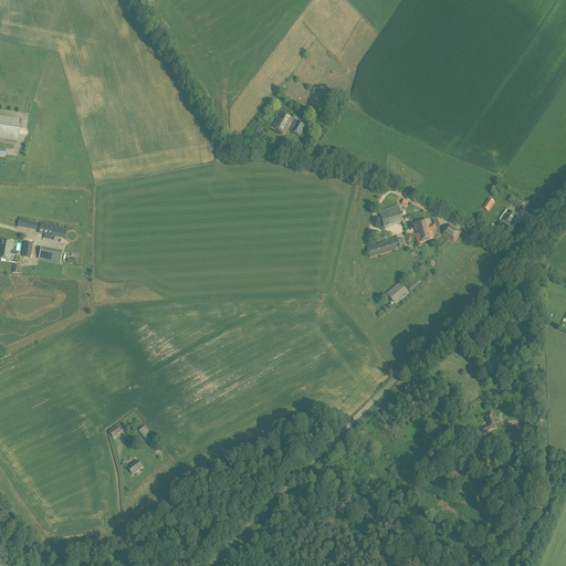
[(293,118),(282,113),(279,118),(278,118),(273,127),(285,134),(290,126),(289,125),(293,118)]
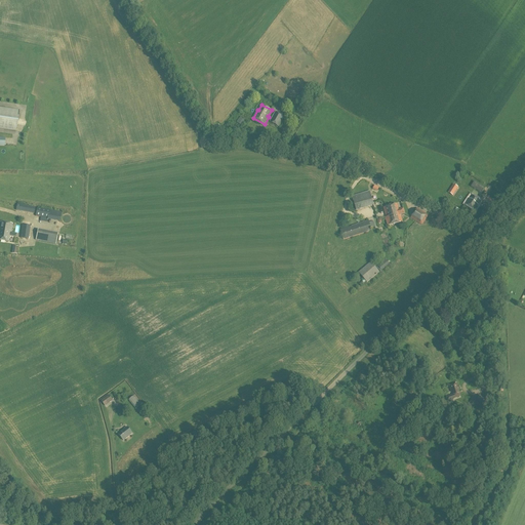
[(0,128),(16,131),(19,111),(0,107),(0,128)]
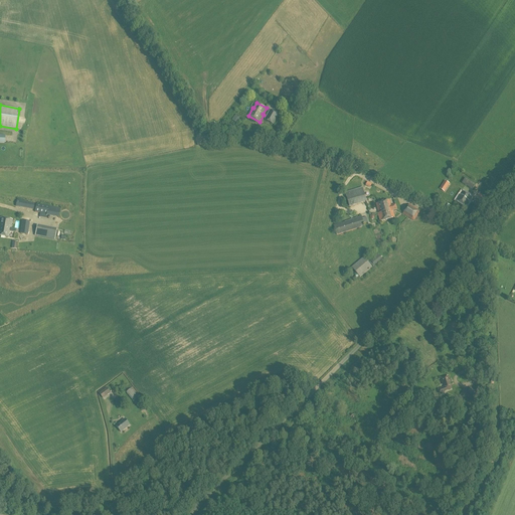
[(274,125),(279,115),(270,110),(265,120),(274,125)]
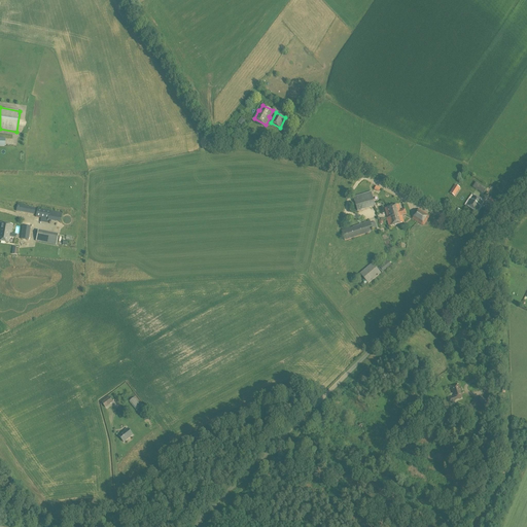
[(455,185),(452,190),(456,194),(460,188),(455,185)]
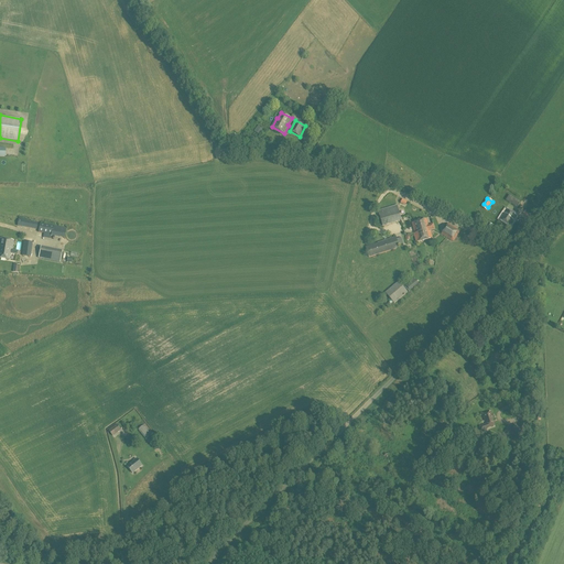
[(399,205),(379,210),(383,226),(403,220),(399,205)]
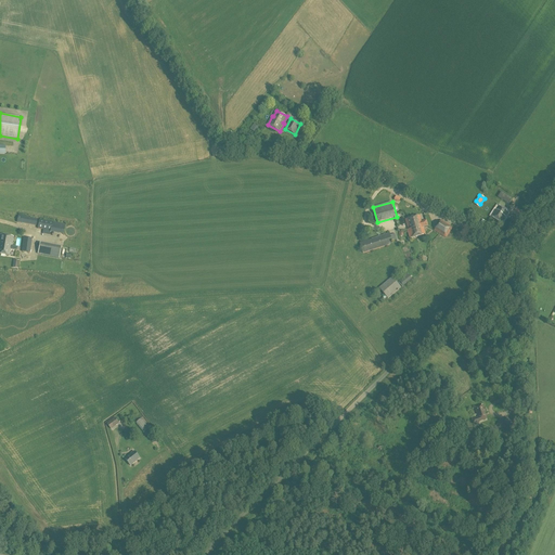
[(508,213),(499,206),(495,210),(492,217),(502,223),(506,217),(505,217),(508,213)]
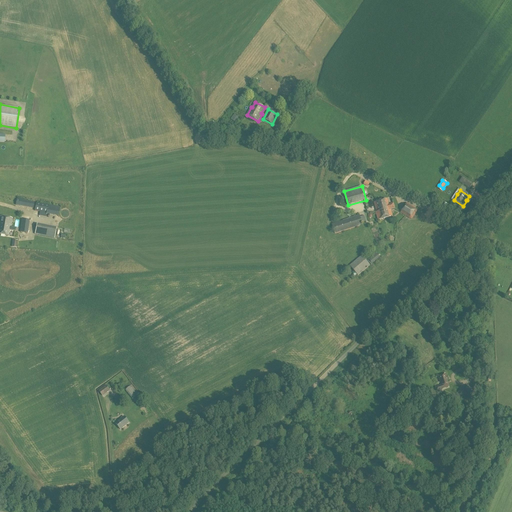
[(33,209),(34,202),(17,199),(15,205),(33,209)]
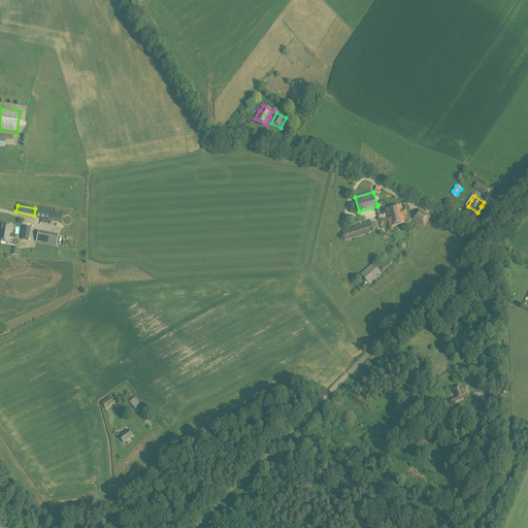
[(405,209),(401,210),(399,205),(386,209),(389,219),(388,219),(390,227),(404,223),(402,216),(407,215),(405,209)]
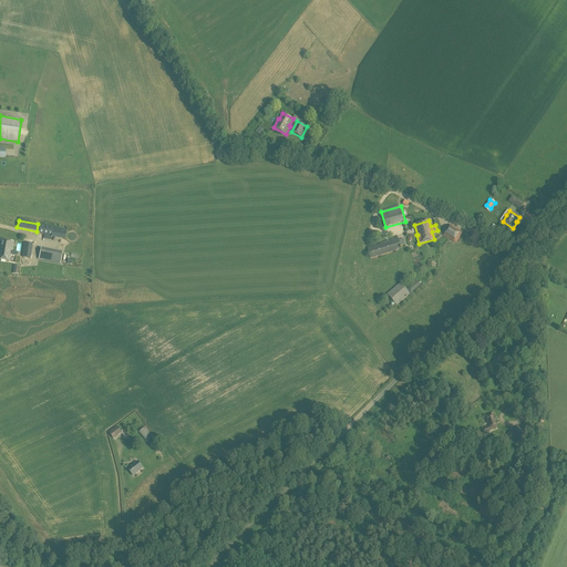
[(64,240),(66,229),(40,225),(38,234),(44,235),(43,239),(51,240),(51,237),(64,240)]
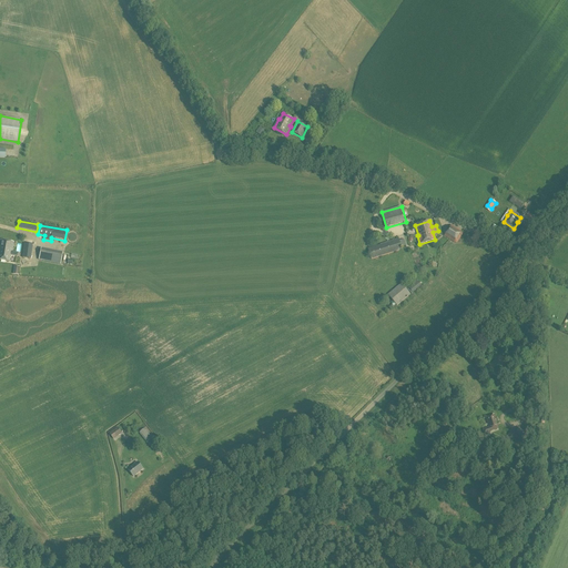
[(456,243),(463,233),(452,225),(445,235),(456,243)]
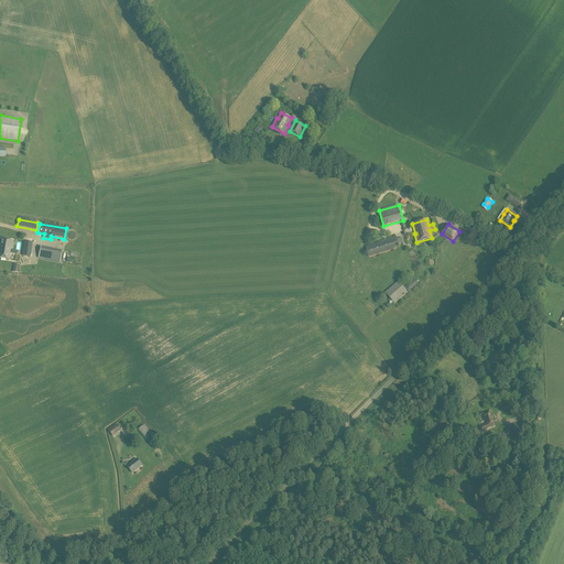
[(369,258),(400,248),(396,237),(396,236),(393,237),(394,238),(366,247),(369,258)]
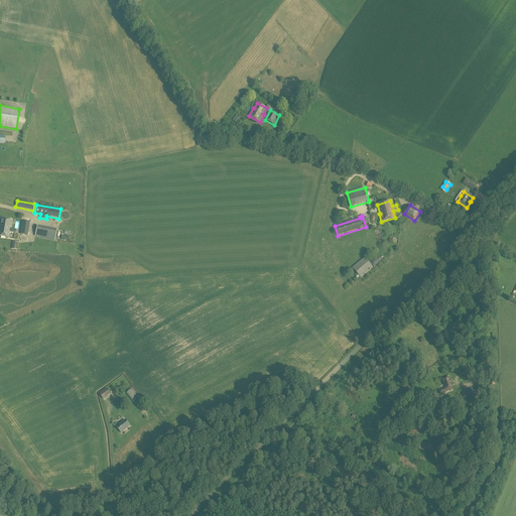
[(10,229),(10,227),(11,227),(13,221),(0,218),(0,226),(6,228),(10,229)]
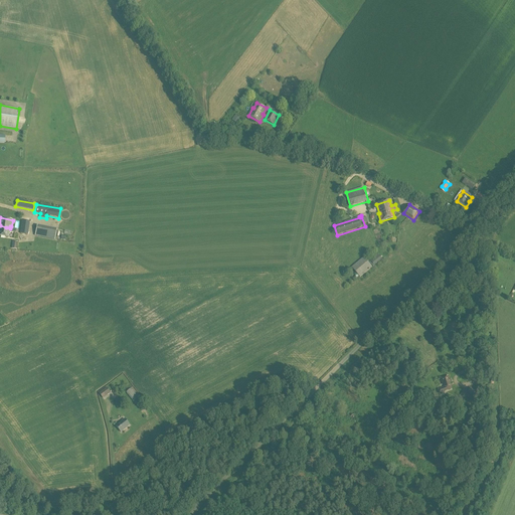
[(28,234),(30,221),(22,220),(20,233),(28,234)]
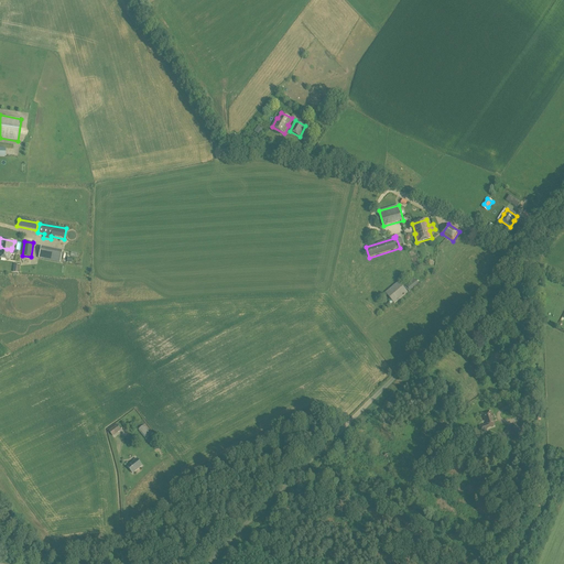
[(14,251),(11,250),(7,249),(0,247),(0,258),(10,260),(11,253),(14,255),(14,251)]
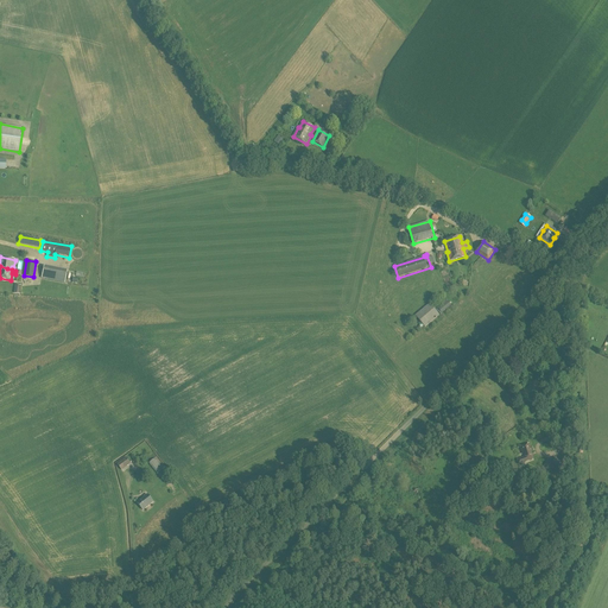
[(65,283),(68,271),(44,266),(42,278),(65,283)]
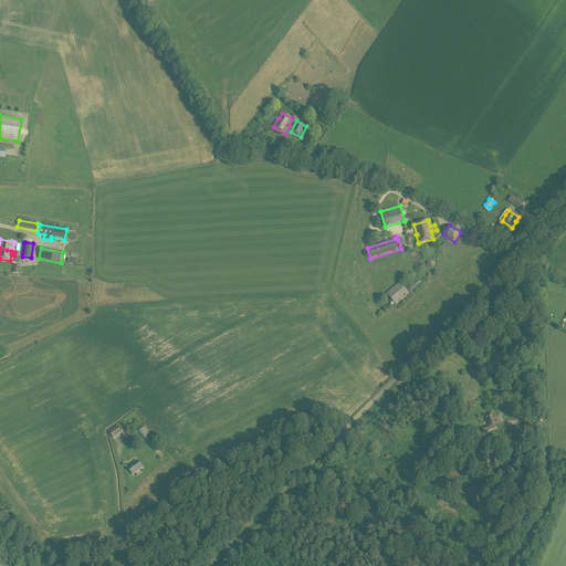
[(410,293),(420,284),(415,279),(406,285),(407,286),(406,287),(410,293)]
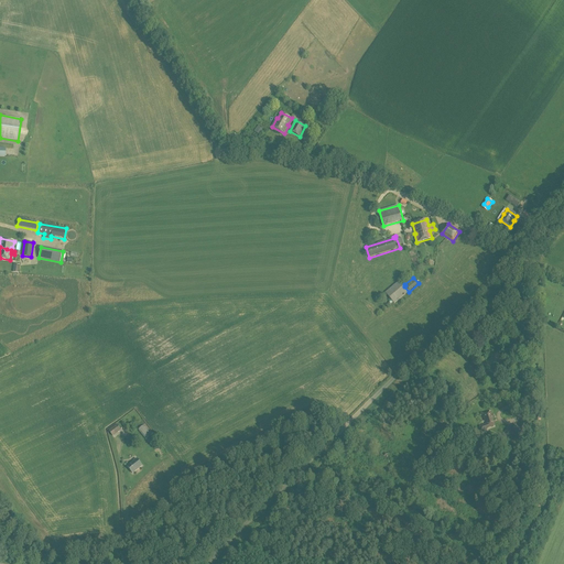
[(394,304),(408,293),(399,282),(384,293),(394,304)]
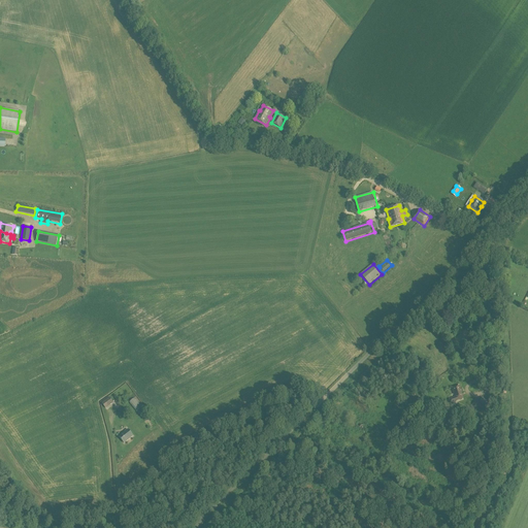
[(451,402),(463,398),(460,391),(461,390),(459,386),(452,388),(456,397),(450,399),(451,402)]
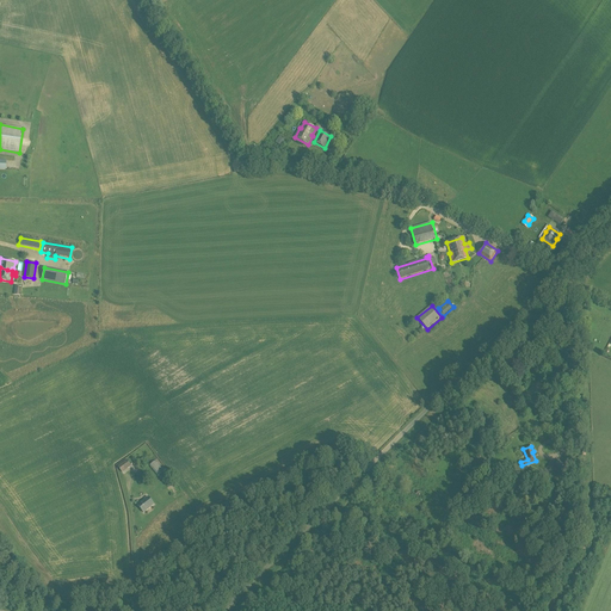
[(158,476),(164,473),(155,461),(149,466),(158,476)]
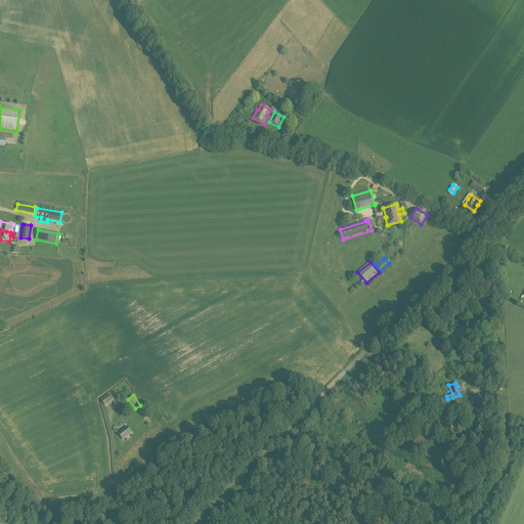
[(480,404),(483,398),(478,395),(475,400),(480,404)]
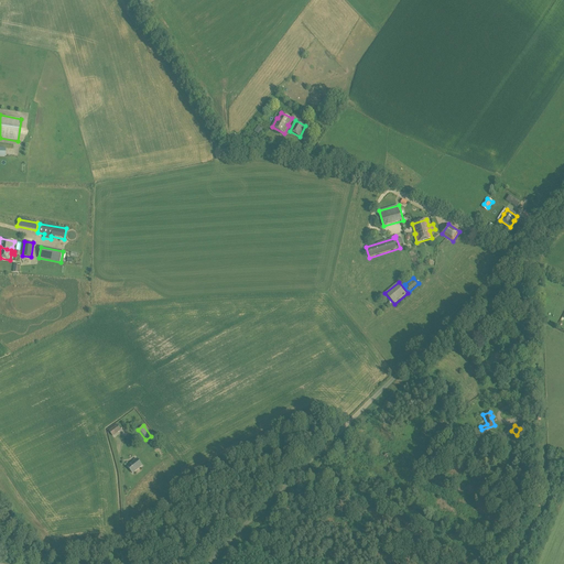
[(508,444),(514,434),(507,429),(500,438),(508,444)]
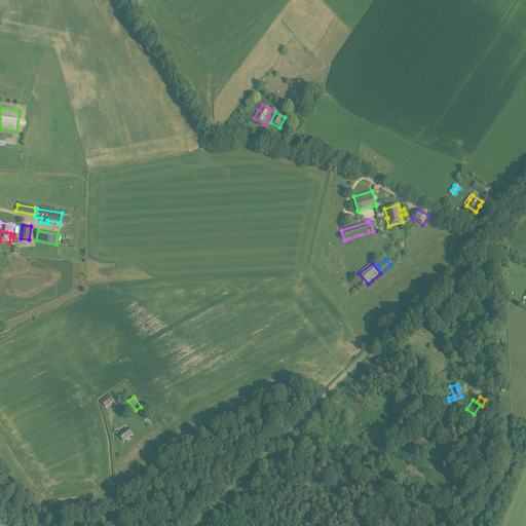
[(123,442),(133,435),(127,428),(119,436),(123,442)]
